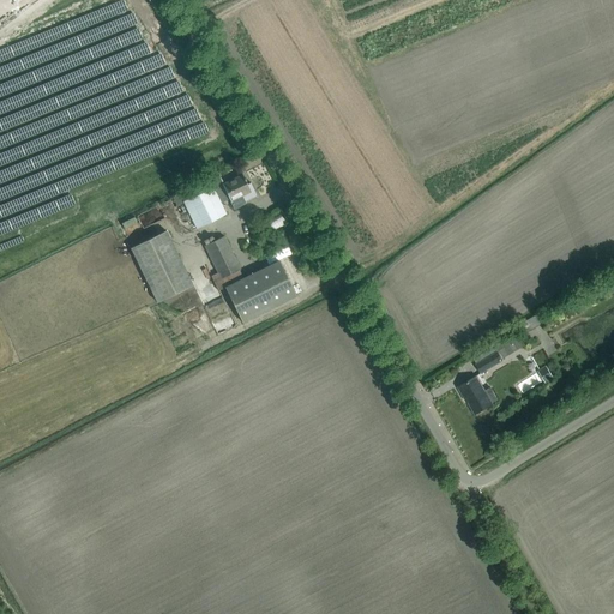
[(250,182),(247,184),(245,180),(246,180),(245,178),(244,178),(242,174),(223,184),(220,175),(180,194),(196,229),(226,214),(221,203),(229,199),(230,203),(242,197),(245,203),(257,197),(250,182)]
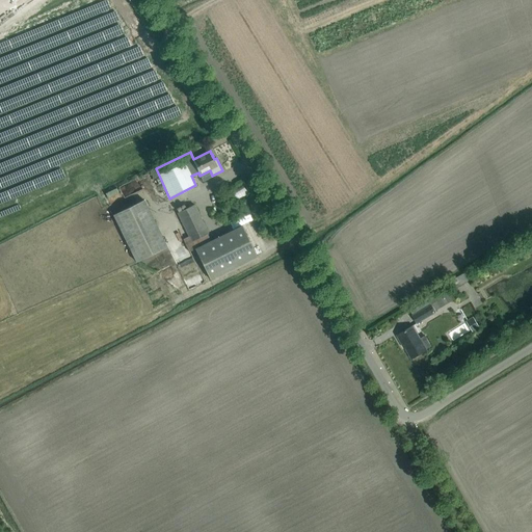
[(144,200),(112,215),(135,262),(167,247),(144,200)]
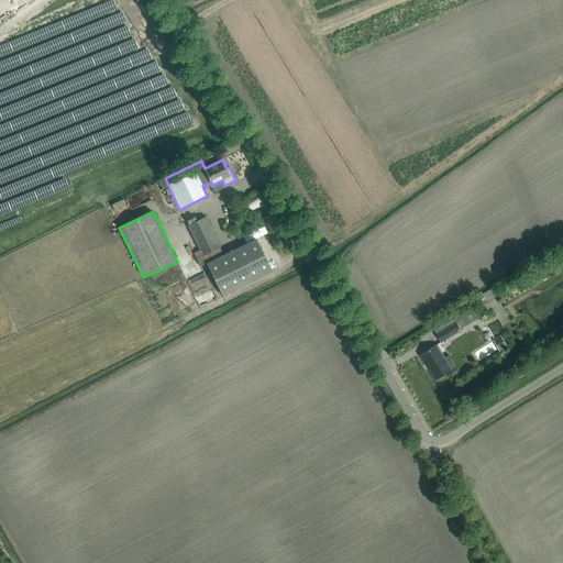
[(205,217),(195,221),(187,225),(206,264),(222,296),(272,271),(256,240),(223,255),(219,247),(220,247),(205,217)]
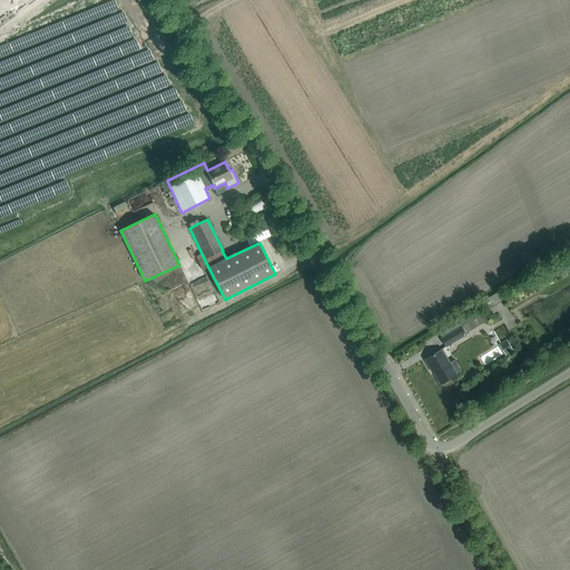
[(482,302),(487,310),(502,301),(498,293),(482,302)]
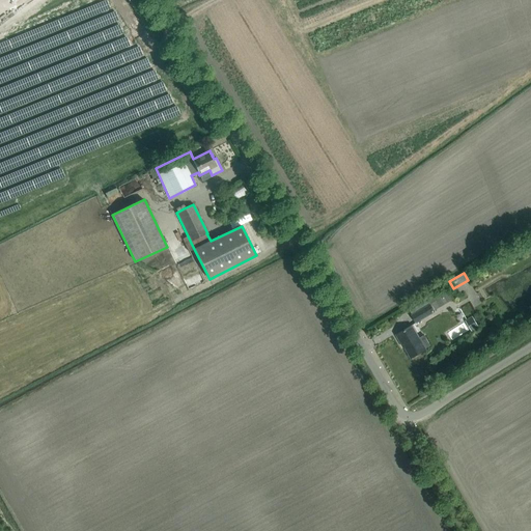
[(430,306),(432,311),(454,300),(450,291),(436,299),(435,297),(427,301),(430,306)]
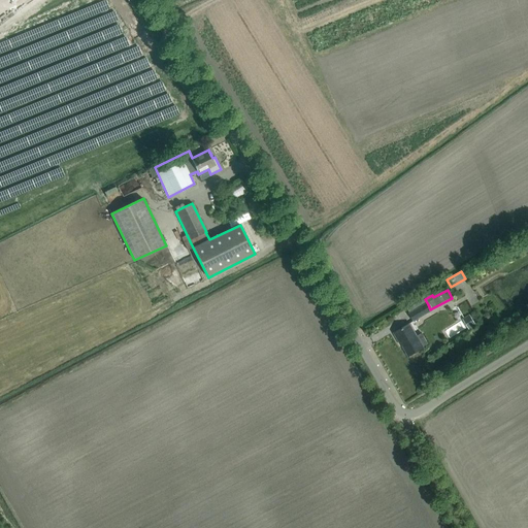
[(409,314),(428,304),(425,299),(416,303),(407,308),(409,314)]
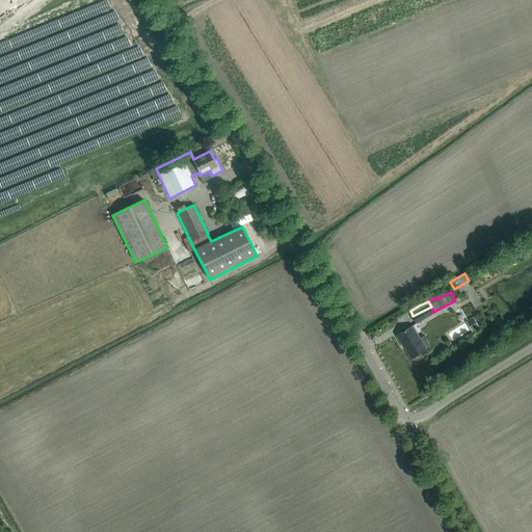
[(434,313),(433,312),(431,307),(413,316),(417,323),(426,318),(434,313)]
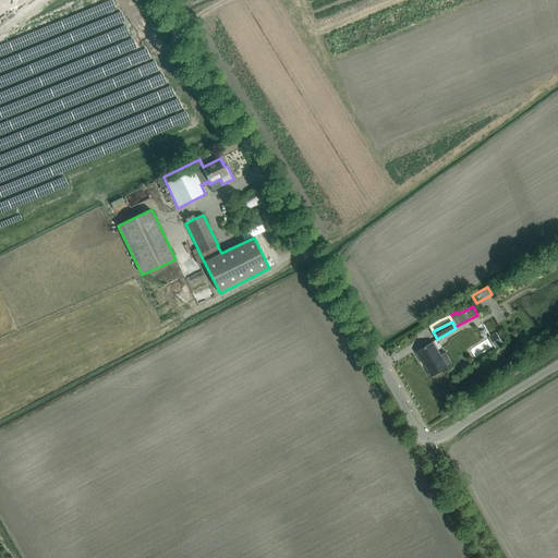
[(433,342),(426,347),(416,352),(422,361),(423,360),(432,376),(452,364),(446,352),(439,355),(433,342)]
